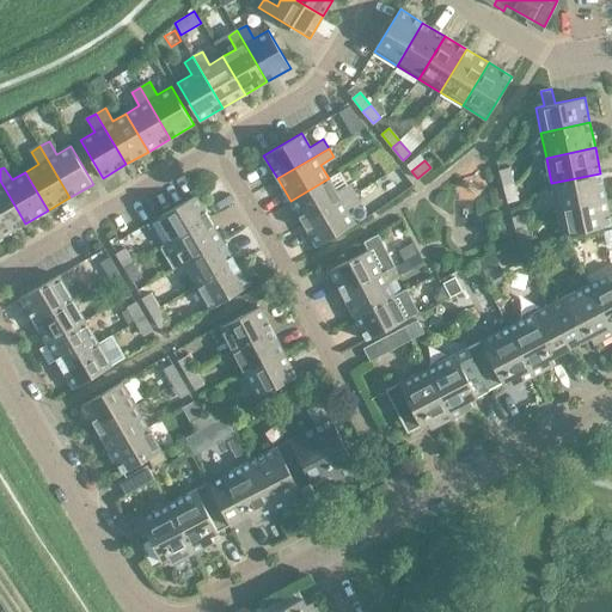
[(500,170),(503,187),(513,183),(508,167),(500,170)]
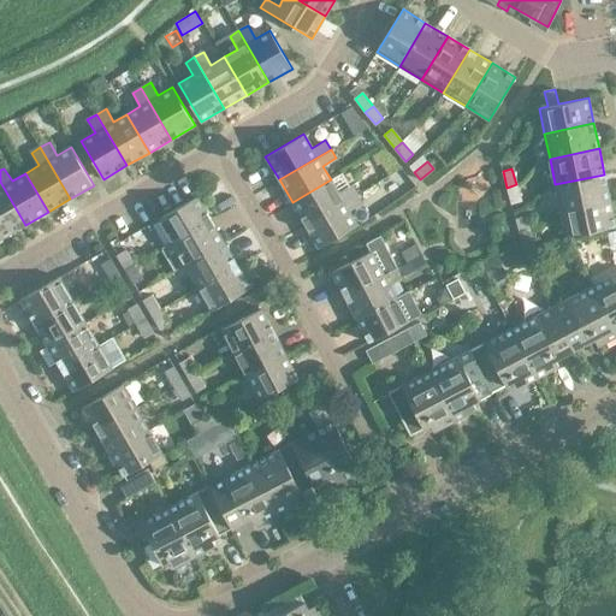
[(480,173),(443,203),(465,230),(501,200),(480,173)]
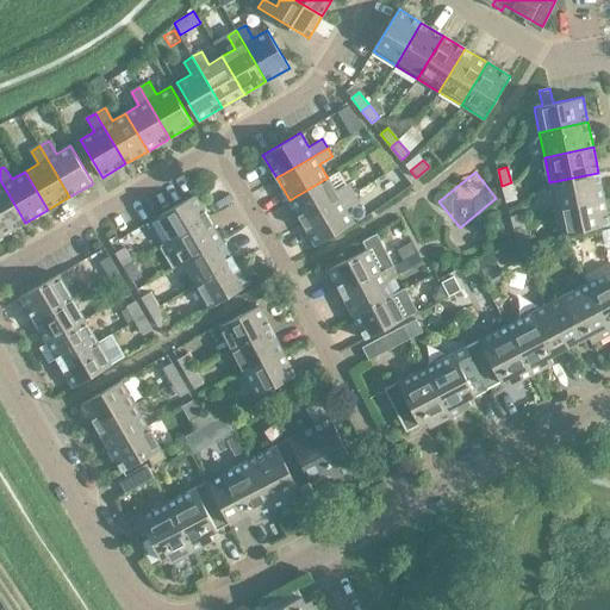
[(549,182),(555,209),(604,198),(598,173),(549,182)]
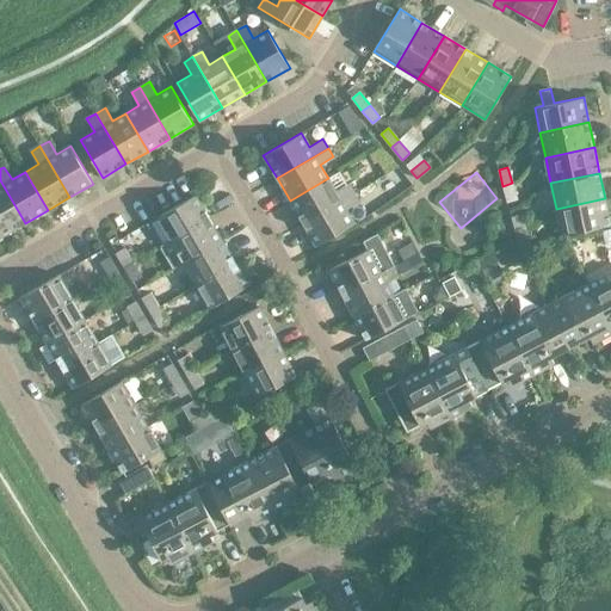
[(328,178),(290,201),(303,223),(355,192),(349,184),(335,191),(328,178)]
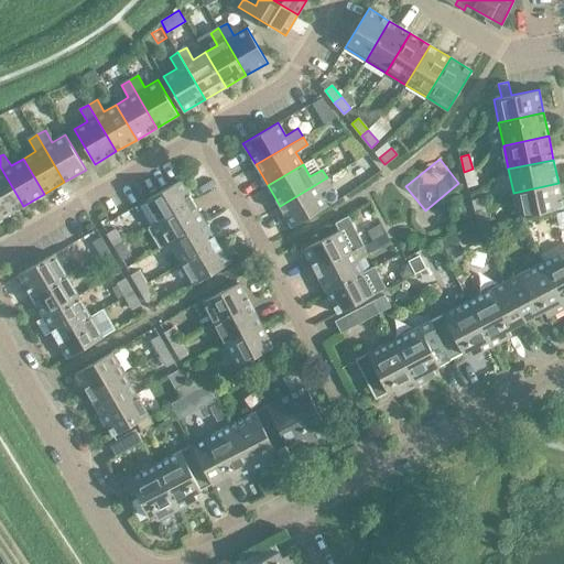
[(0,214),(2,218),(23,206),(0,166),(0,214)]
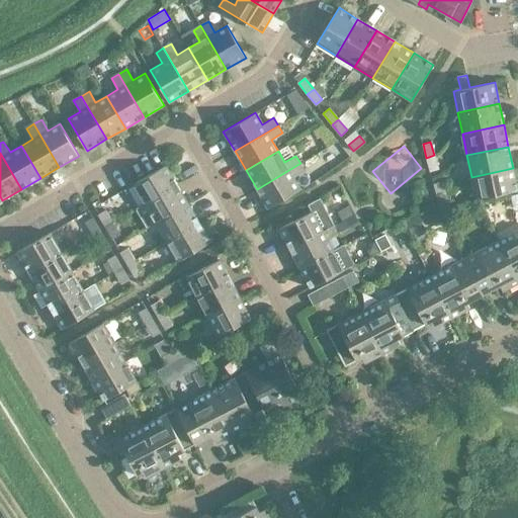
[(438,169),(434,155),(426,158),(430,171),(438,169)]
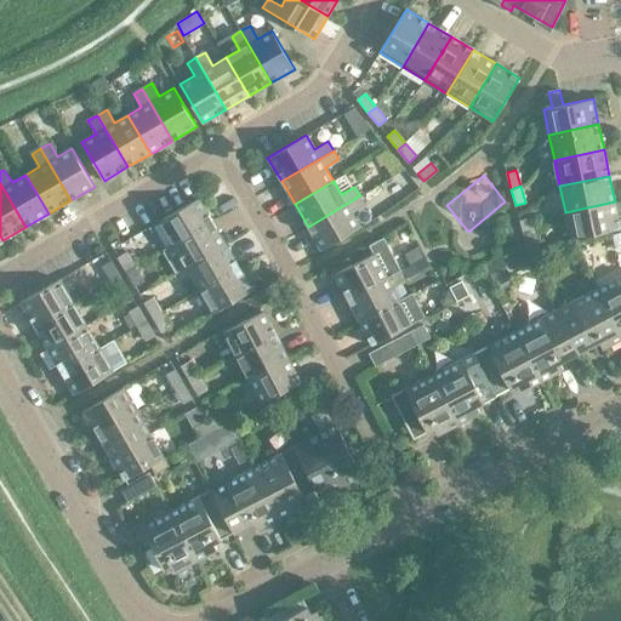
[(308,227),(322,250),(360,227),(352,212),(365,205),(360,195),(308,227)]
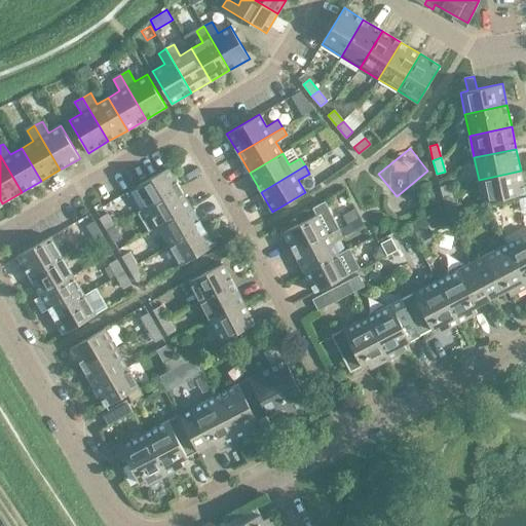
[(147,207),(180,188),(168,167),(136,187),(147,207)]
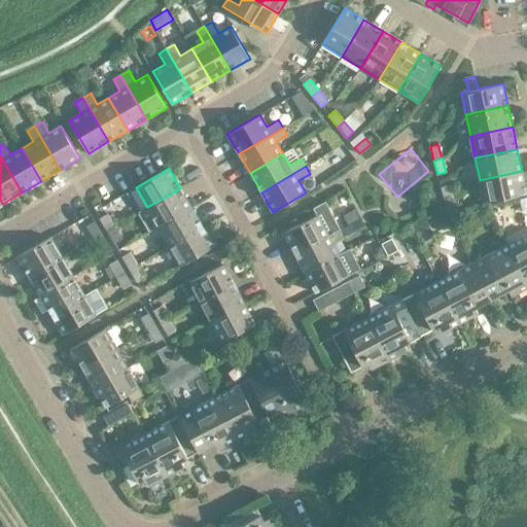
[(522,171),(480,180),(484,203),(526,194),(522,171)]
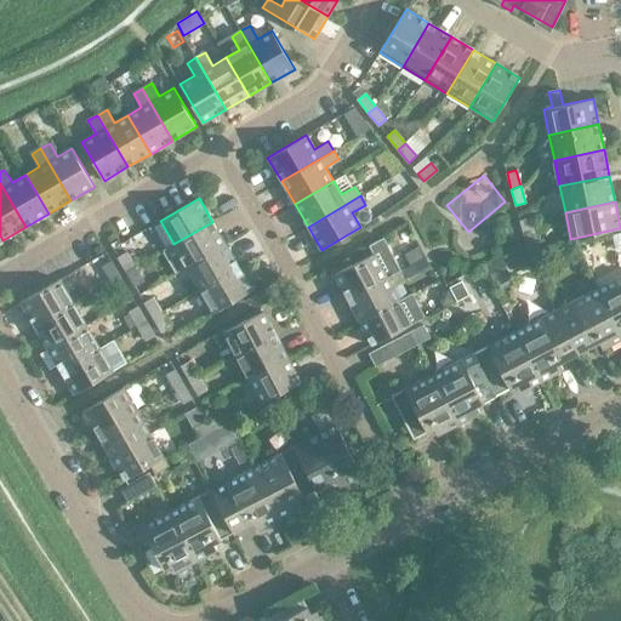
[(520,220),(525,237),(534,234),(530,217),(520,220)]
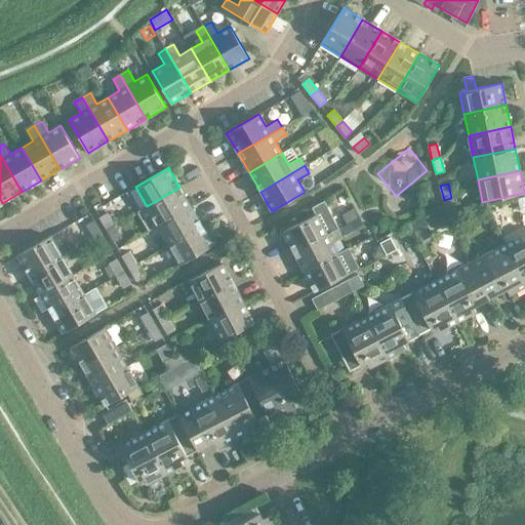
[(151,230),(158,226),(191,206),(179,188),(147,206),(139,211),(151,230)]
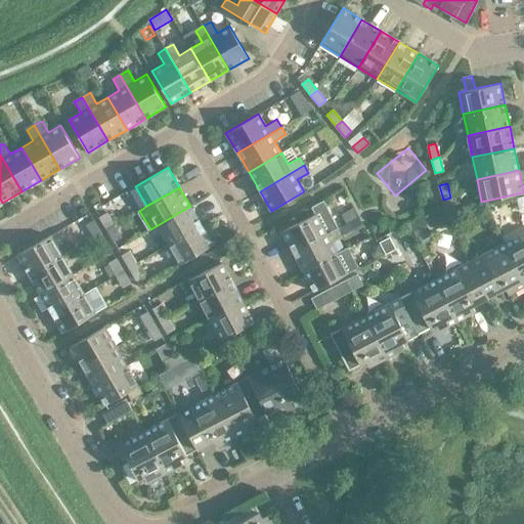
[(454,211),(450,198),(443,200),(446,213),(454,211)]
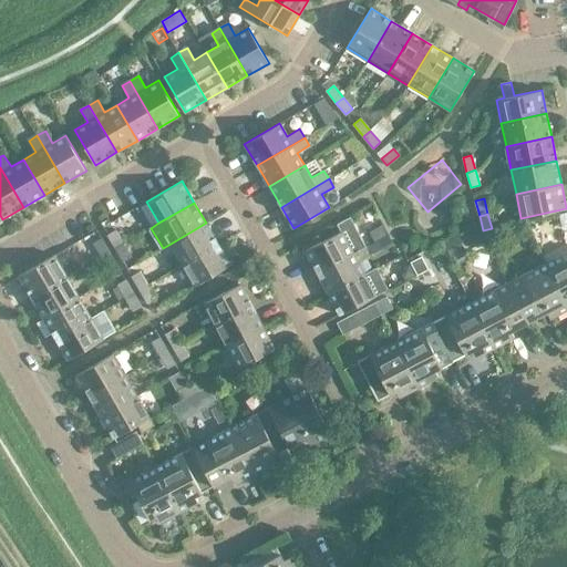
[(183,265),(218,244),(206,223),(171,244),(183,265)]
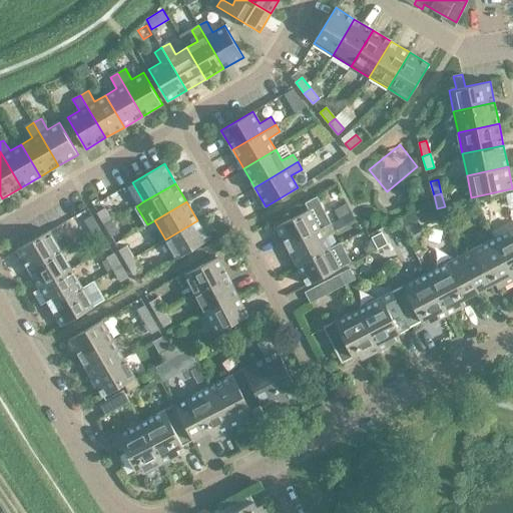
[(339,218),(350,212),(345,202),(334,208),(339,218)]
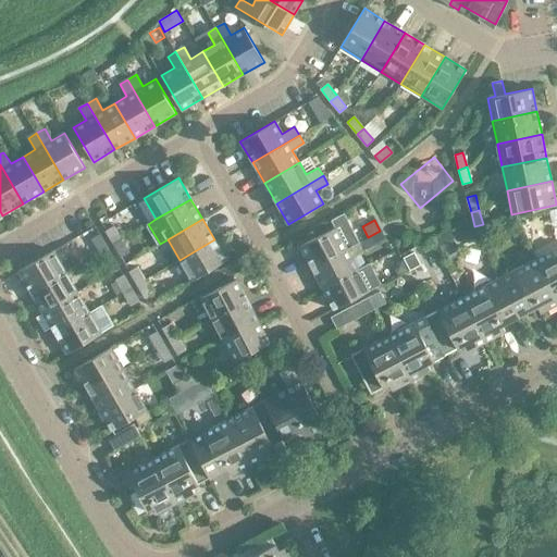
[(106,231),(113,244),(121,239),(113,226),(106,231)]
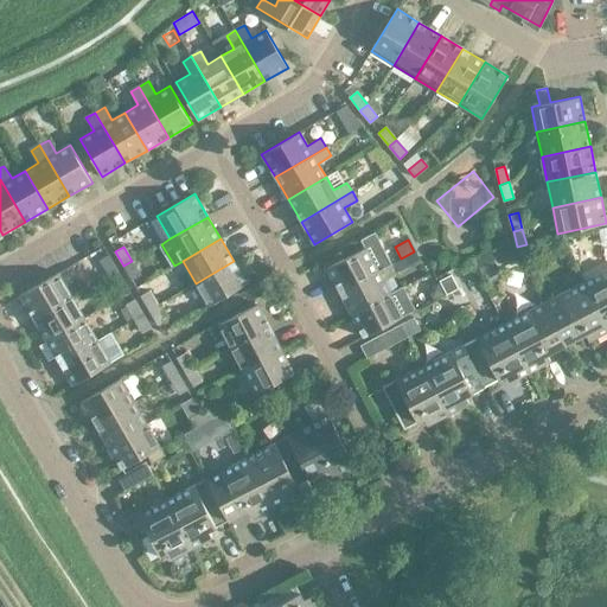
[(339,291),(391,264),(387,255),(374,262),(366,248),(327,268),(339,291)]
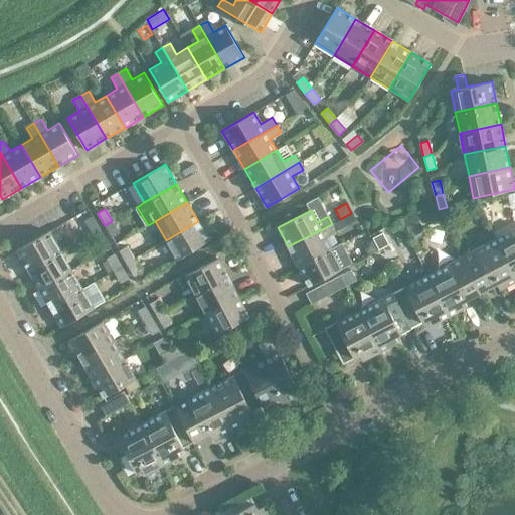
[(403,220),(411,234),(423,228),(415,214),(403,220)]
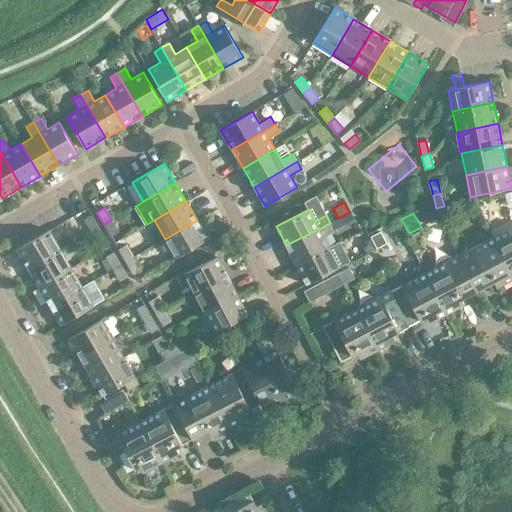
[(85,219),(92,231),(99,227),(92,215),(85,219)]
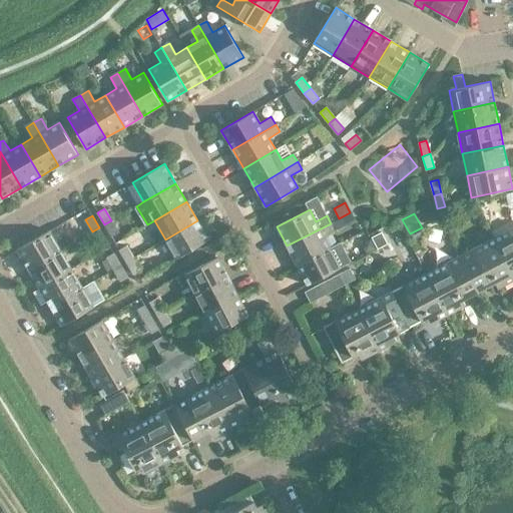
[(448,218),(443,221),(450,235),(455,232),(448,218)]
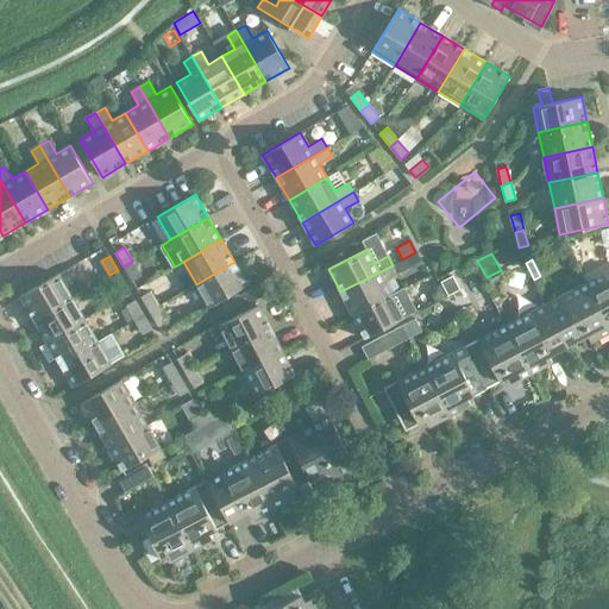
[(140,276),(132,262),(124,267),(132,281),(140,276)]
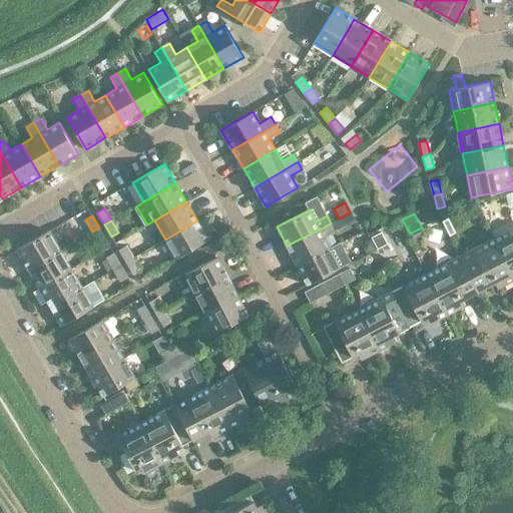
[(197,220),(165,239),(176,259),(208,239),(197,220)]
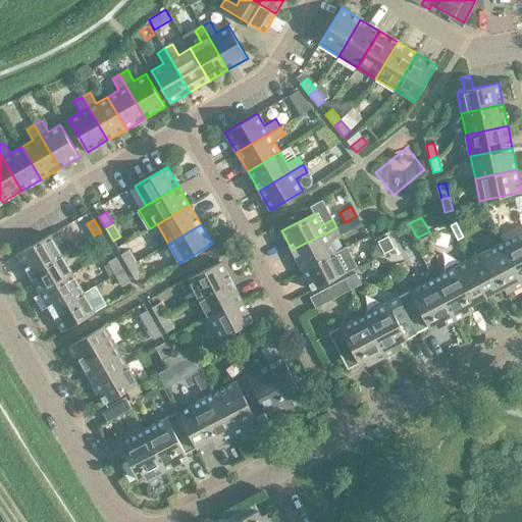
[(336,227),(292,250),(302,270),(335,253),(329,241),(341,235),(336,227)]
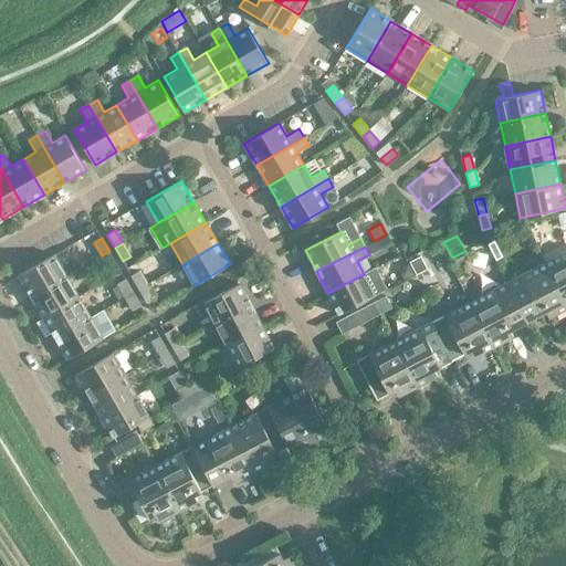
[(109,251),(102,255),(109,269),(117,264),(109,251)]
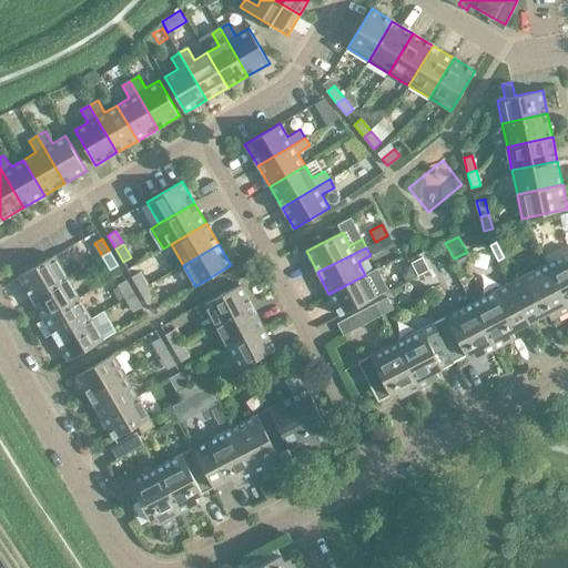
[(567,252),(547,263),(567,303),(567,252)]
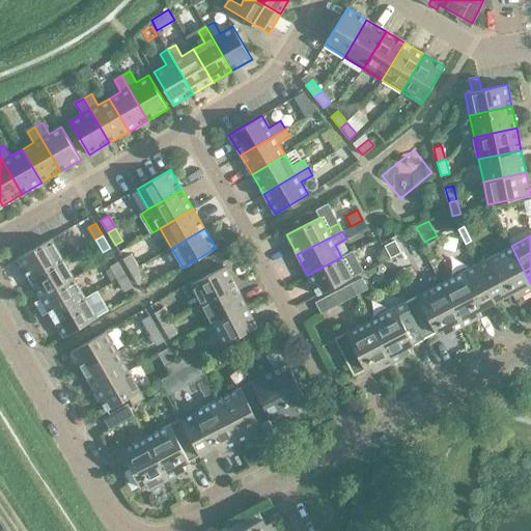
[(30,278),(63,259),(51,239),(18,258),(30,278)]
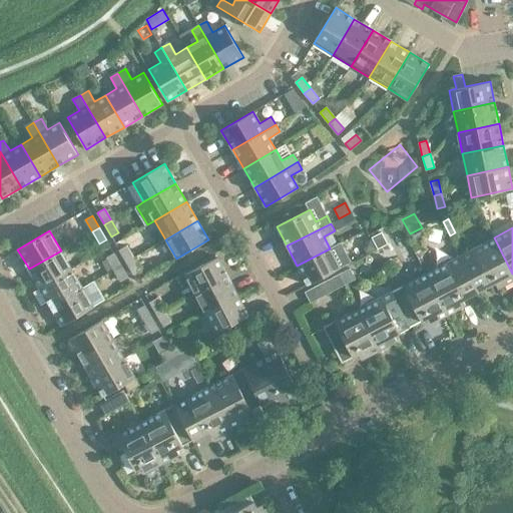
[(372,237),(377,249),(387,244),(382,232),(372,237)]
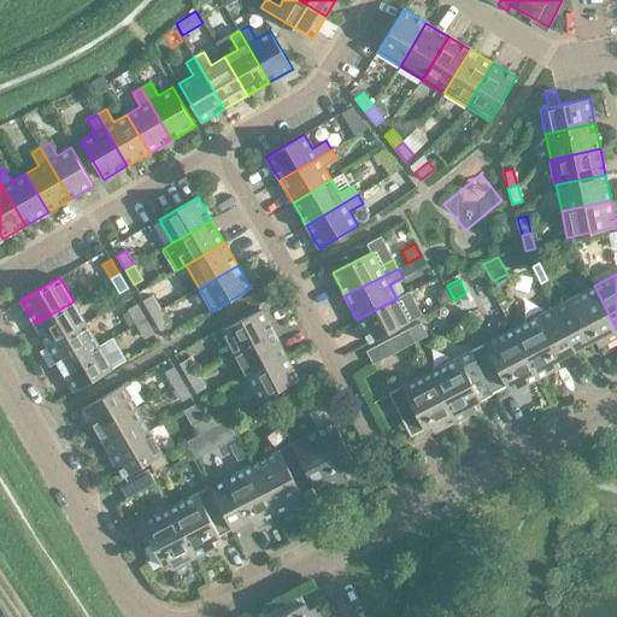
[(599,346),(616,336),(616,329),(594,286),(553,307),(576,350),(595,340),(599,346)]
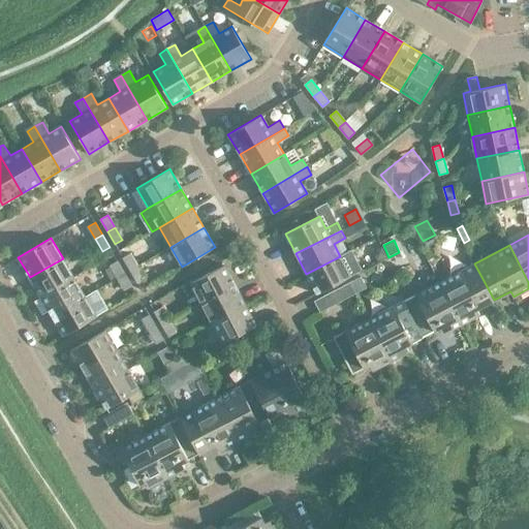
[(378,261),(387,256),(383,246),(377,249),(375,256),(378,261)]
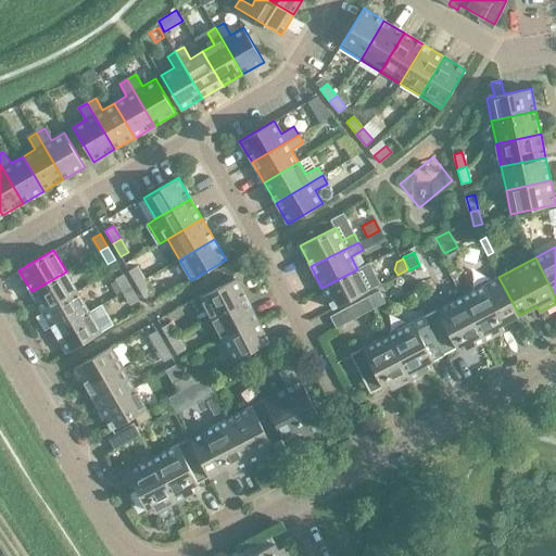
[(357,269),(321,288),(332,308),(381,285),(376,275),(375,276),(368,263),(357,269)]
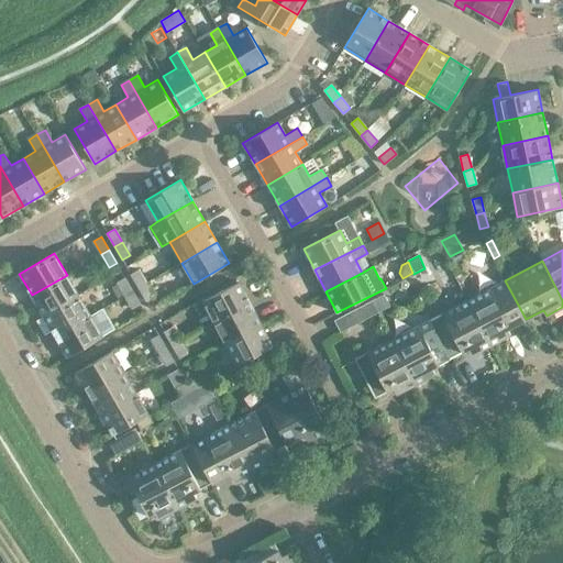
[(131,274),(139,287),(146,283),(139,269),(131,274)]
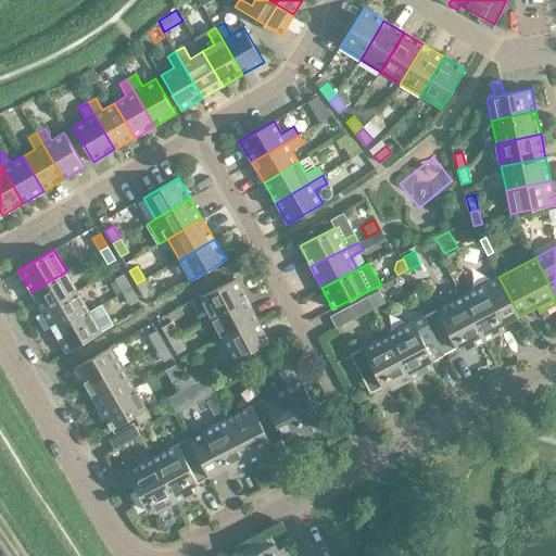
[(42,312),(78,291),(66,272),(32,291),(42,312)]
